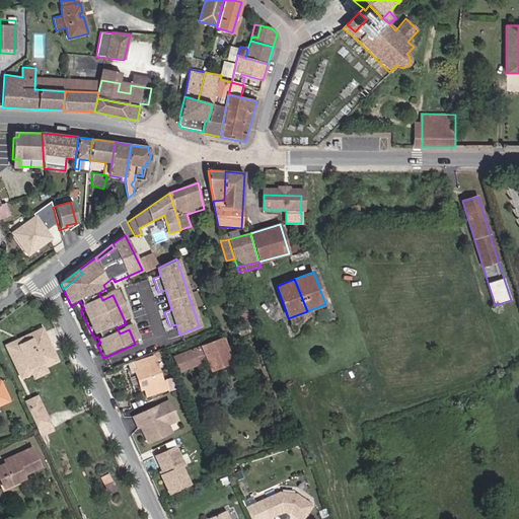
[(192,293),(198,306),(204,303),(198,290),(192,293)]
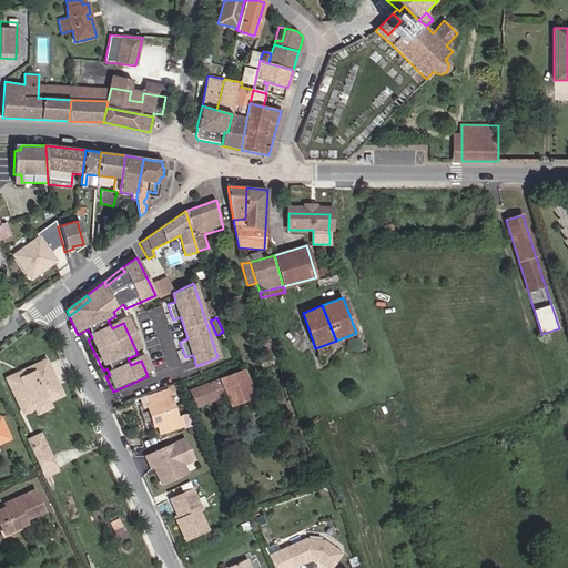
[(63,394),(59,384),(57,384),(54,382),(57,381),(47,358),(32,366),(34,371),(22,376),(20,372),(7,377),(23,413),(37,406),(34,402),(47,396),(49,401),(63,394)]
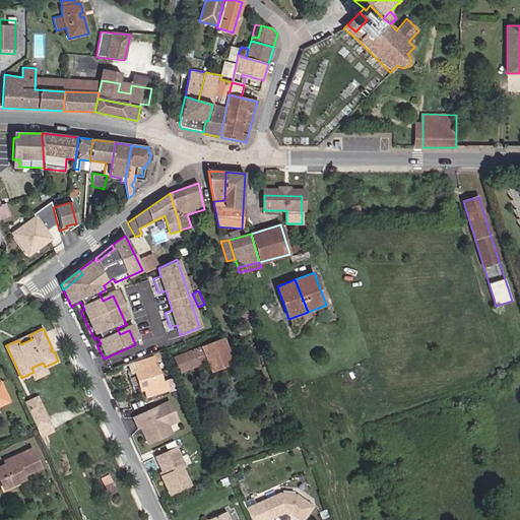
[(211,371),(232,363),(222,338),(173,358),(179,373),(208,362),(211,371)]
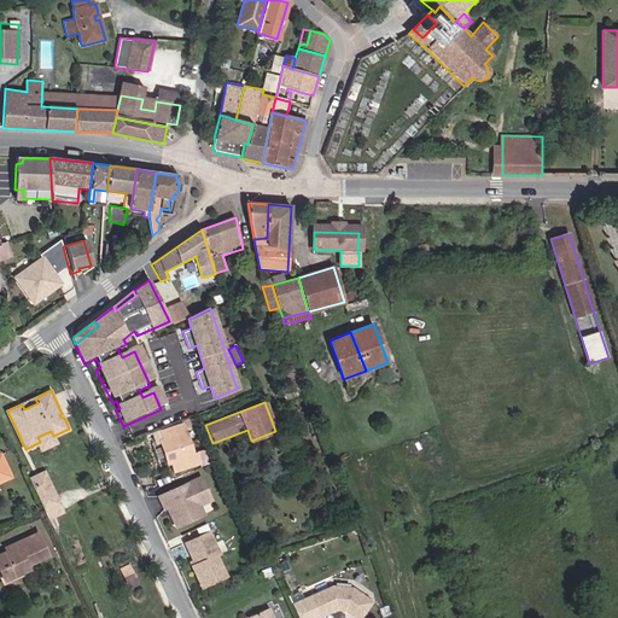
[(192,454),(190,455),(182,421),(174,424),(176,433),(162,438),(158,438),(163,462),(167,461),(169,471),(196,465),(192,454)]
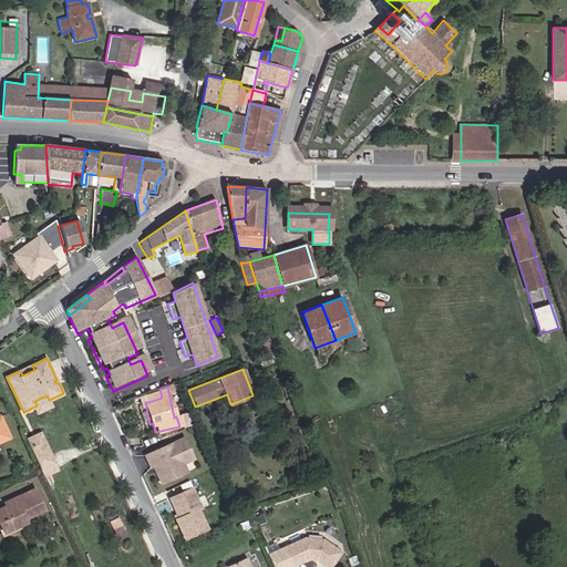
[(148,402),(162,398),(160,389),(146,392),(148,402)]
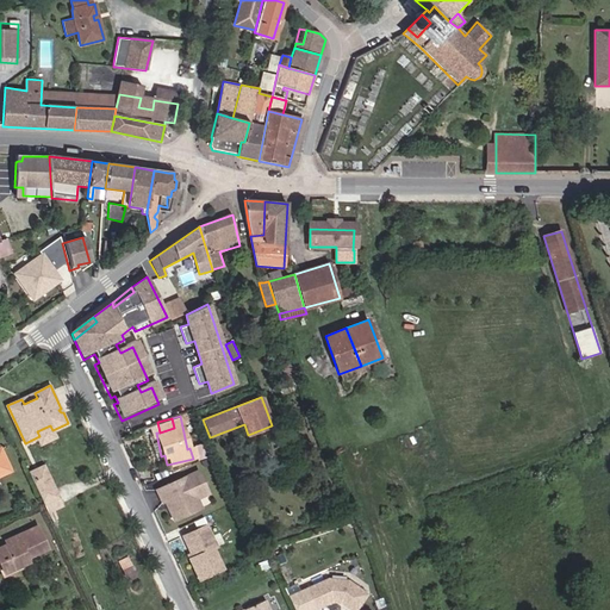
[(39,436),(42,442),(55,436),(53,430),(50,425),(37,431),(39,436)]
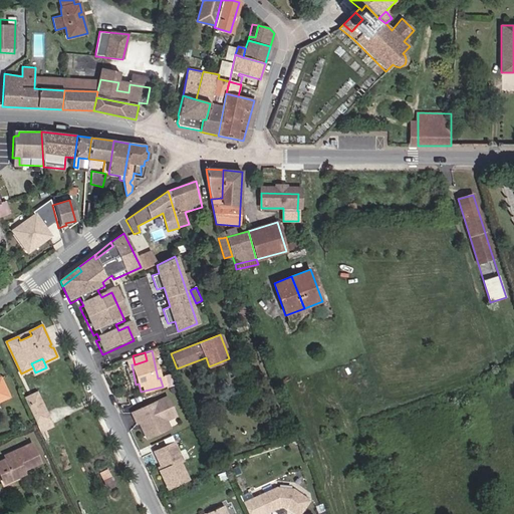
[(0,401),(8,397),(0,377),(0,401)]
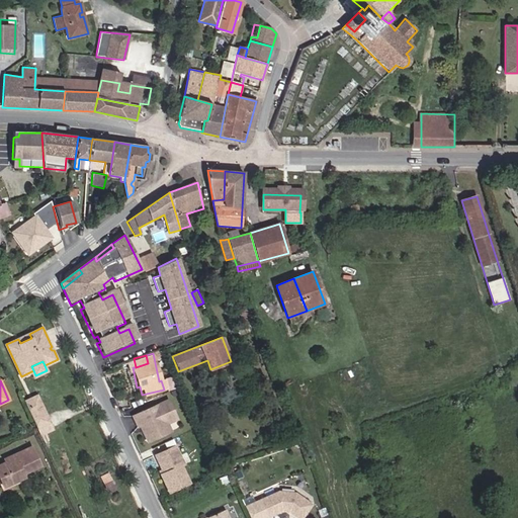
[(36,396),(24,402),(27,409),(39,403),(36,396)]
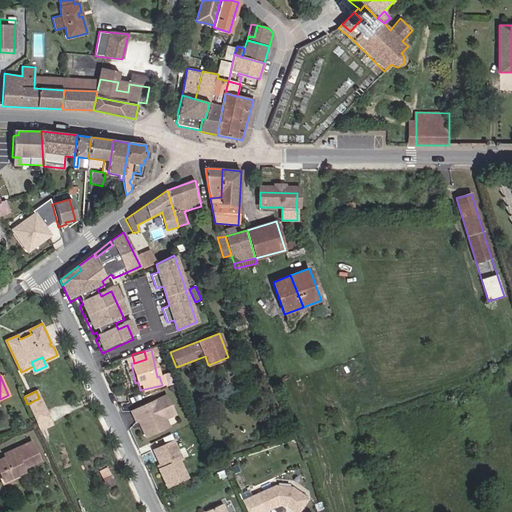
[(164,419),(174,414),(165,396),(131,411),(135,421),(139,420),(142,425),(141,427),(145,436),(162,429),(158,422),(164,419)]
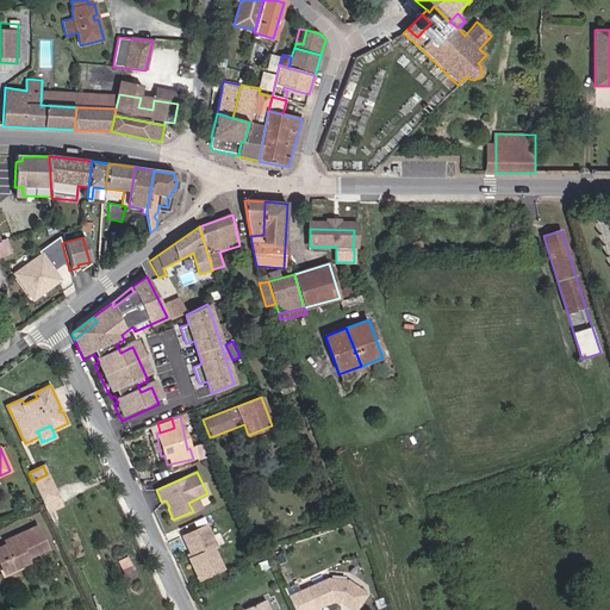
[(47,474),(32,481),(39,496),(54,489),(47,474)]
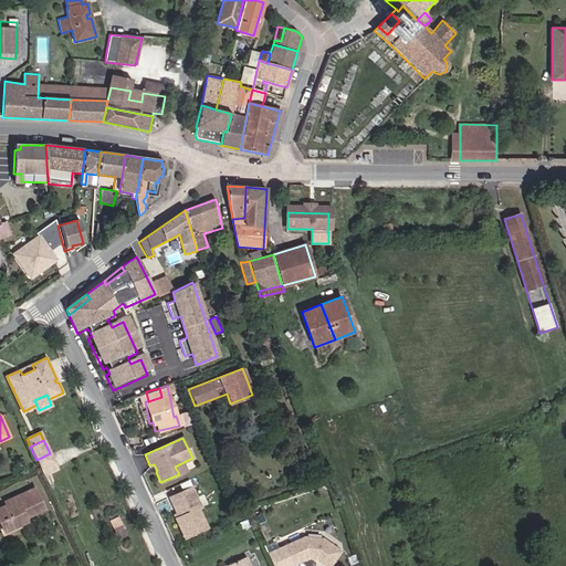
[(50,453),(37,460),(41,468),(54,461),(50,453)]
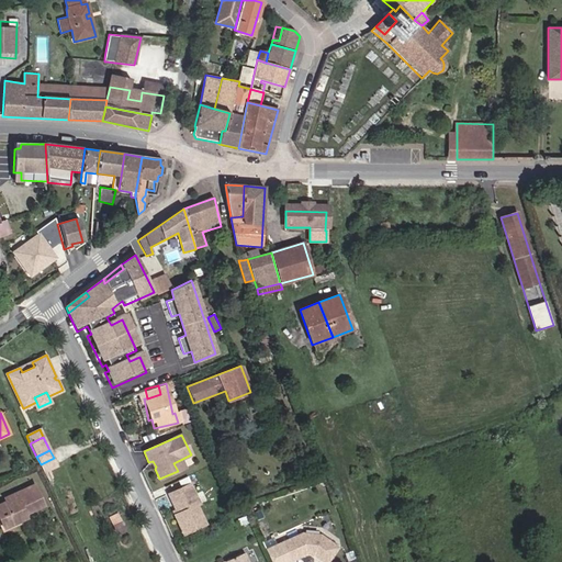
[(54,458),(41,464),(44,472),(57,467),(54,458)]
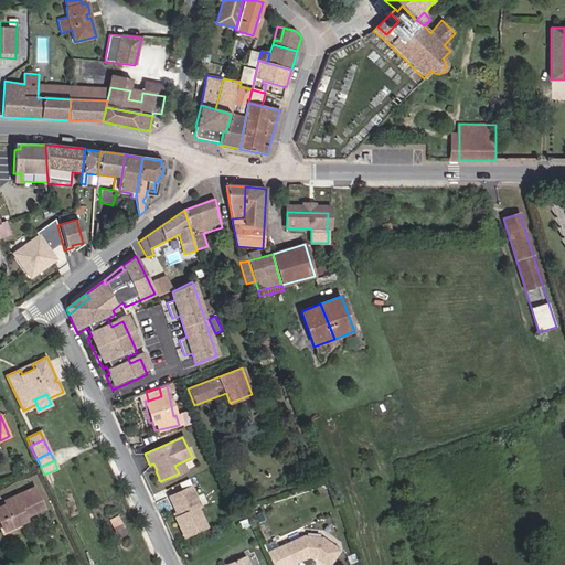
[(179,473),(184,471),(181,462),(174,466),(179,473)]
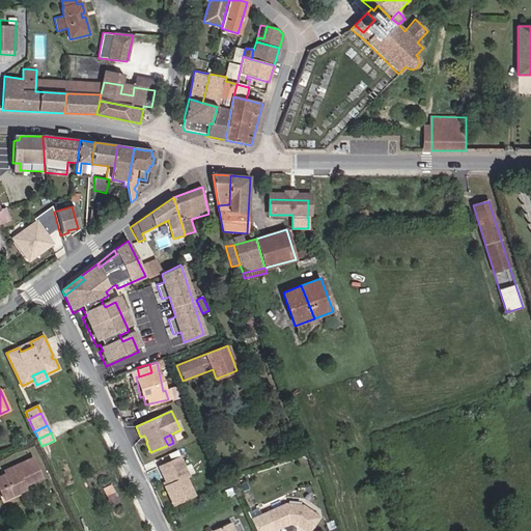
[(163,484),(172,502),(193,492),(185,475),(188,474),(176,450),(167,454),(169,460),(158,466),(165,480),(166,483),(163,484)]
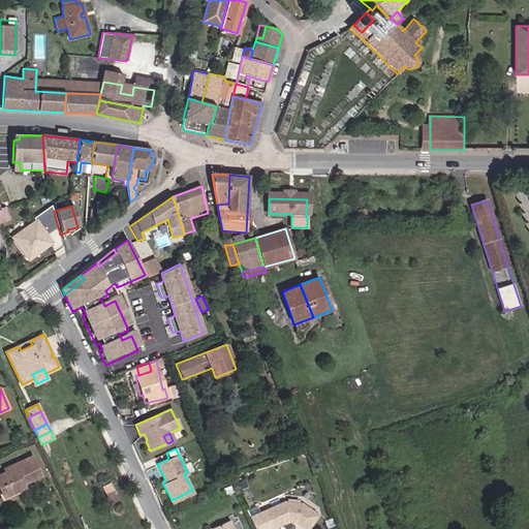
[(25,488),(23,484),(40,475),(31,456),(4,469),(5,472),(0,474),(0,490),(3,498),(25,488)]
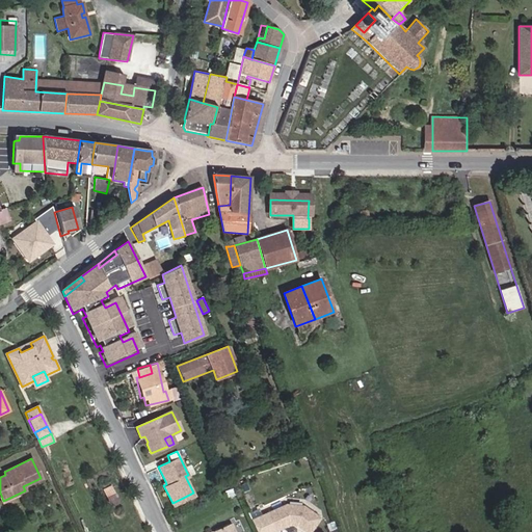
[(299,525),(308,530),(318,513),(301,503),(284,501),(265,510),(253,515),(259,531),(260,531),(272,527),(273,528),(288,521),(295,522),(296,520),(299,522),(299,525)]
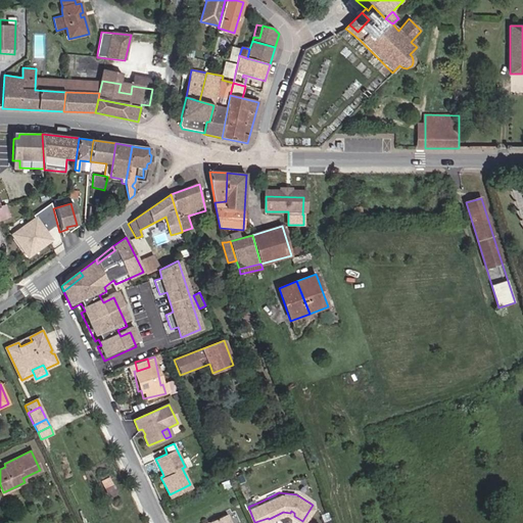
[(231,522),(226,511),(208,519),(209,522),(231,522)]
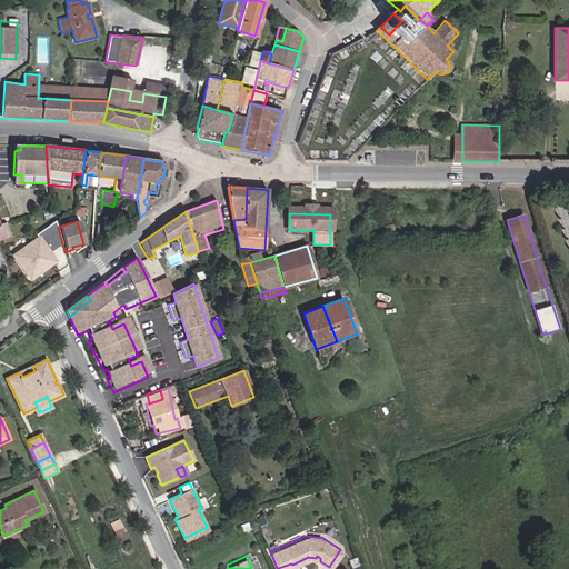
[(353,568),(356,568),(362,567),(359,558),(351,561),(353,568)]
